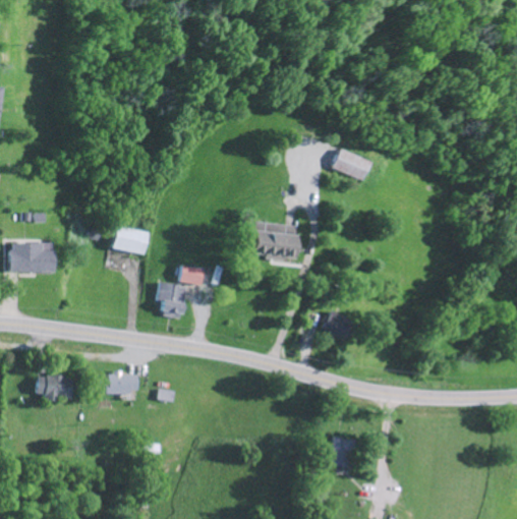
[(333,168),(362,180),(370,162),(342,149),(333,168)]
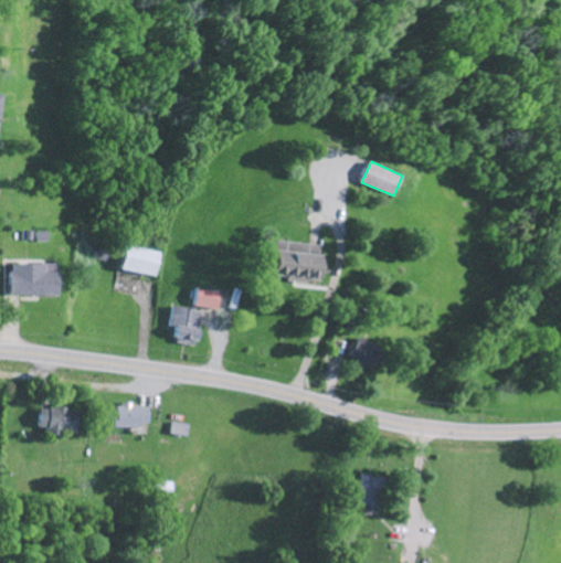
[(321,244),(274,241),(272,276),(284,276),(284,280),(318,283),(321,244)]
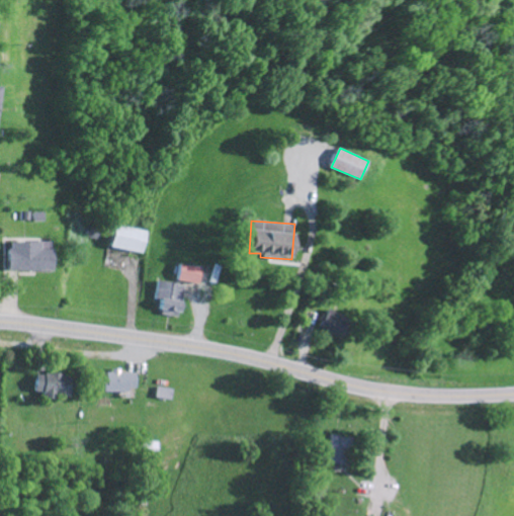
[(149,229),(115,226),(113,248),(147,251),(149,229)]
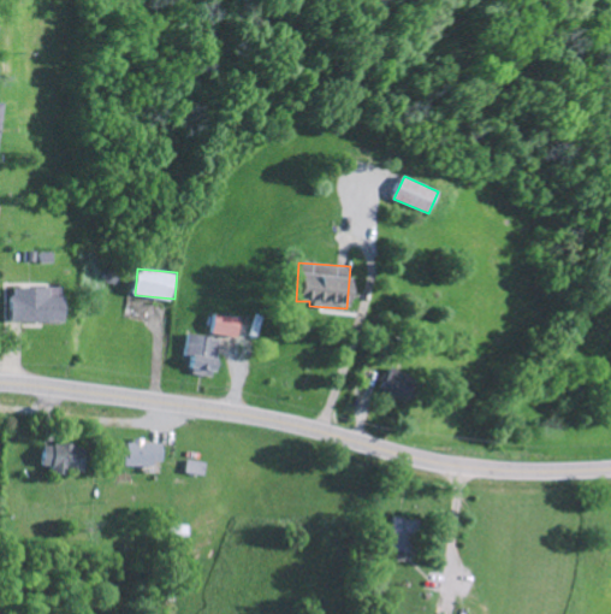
[(10,322),(61,323),(63,296),(47,296),(47,288),(11,287),(10,322)]
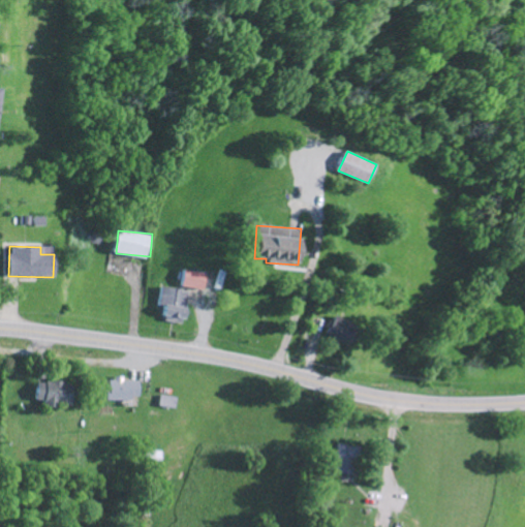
[(206,273),(184,270),(182,286),(204,289),(206,273)]
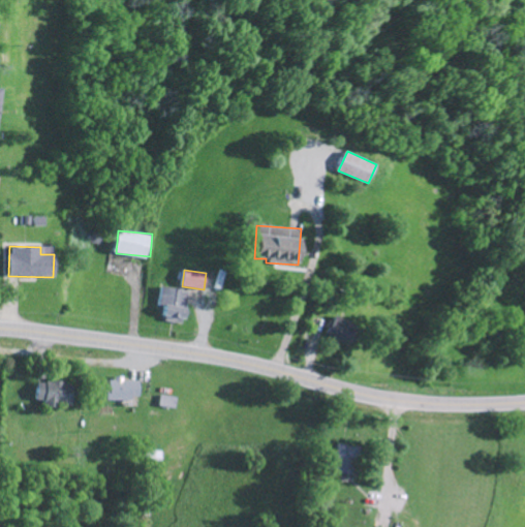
[(160,318),(186,320),(187,289),(162,288),(160,318)]
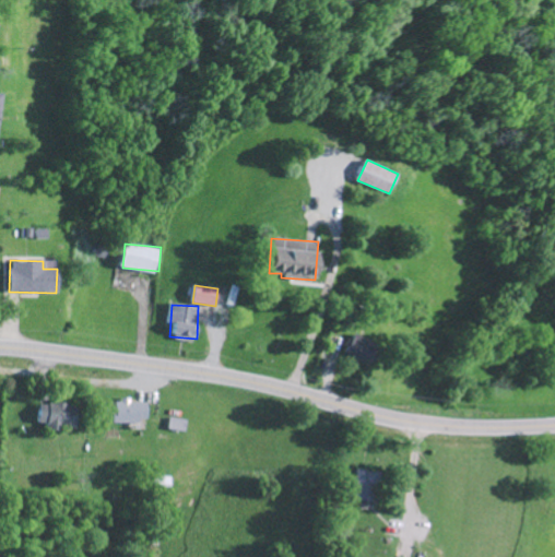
[(377,344),(354,332),(344,352),(367,364),(377,344)]
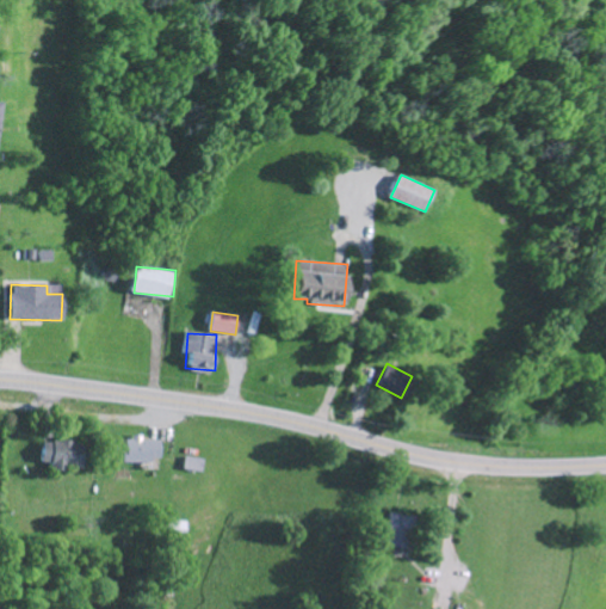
[(85,443),(44,438),(42,461),(51,462),(51,467),(81,471),(85,443)]
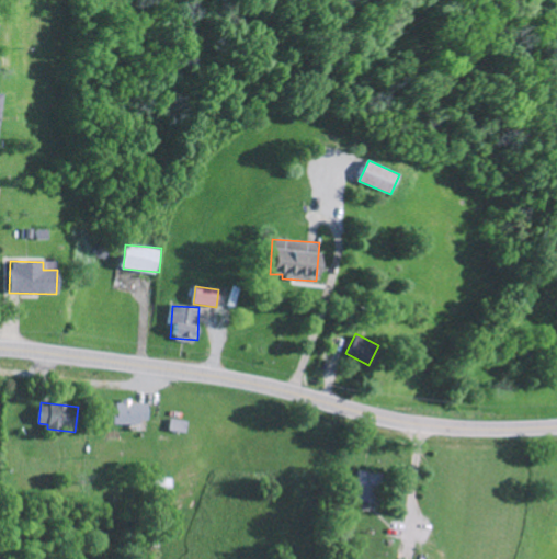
[(379,503),(385,475),(361,469),(355,499),(379,503)]
